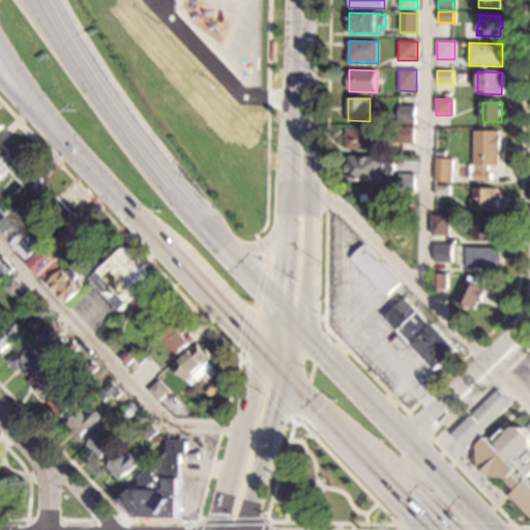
[(415,123),(399,123),(399,106),(415,106),(415,123)]
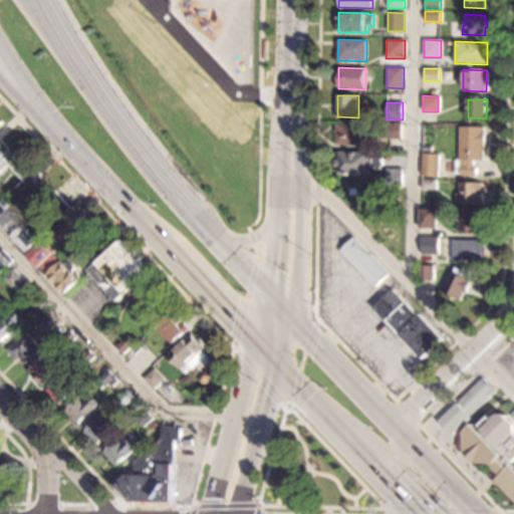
[(367,146),(336,145),(336,125),(349,125),(349,123),(368,123),(367,146)]
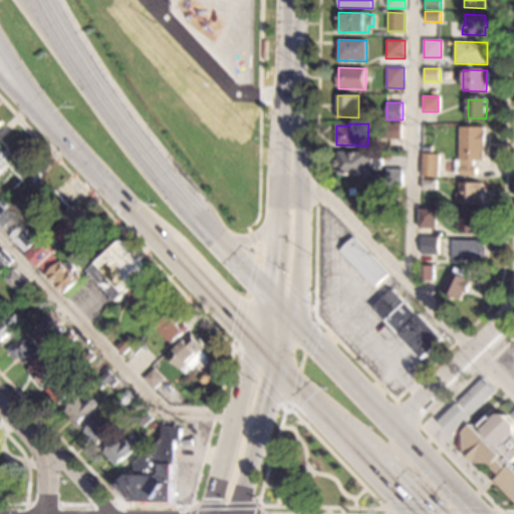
[(402,139),(384,139),(384,123),(402,124),(402,139)]
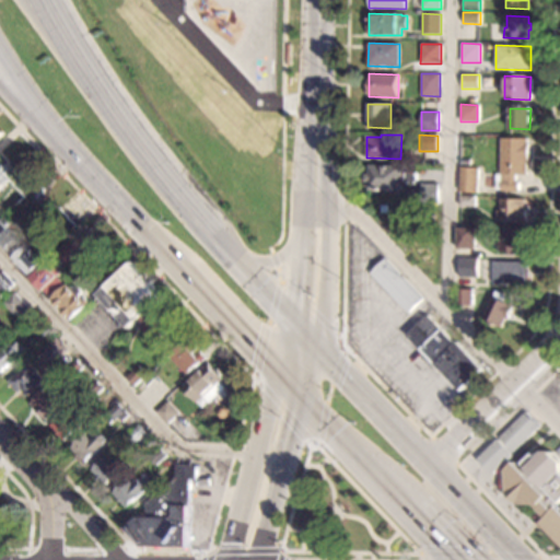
[(527,142),(529,142),(528,162),(527,162),(527,175),(515,175),(515,181),(518,181),(518,191),(502,190),(502,181),(506,181),(506,175),(501,174),(501,138),(527,139),(527,142)]
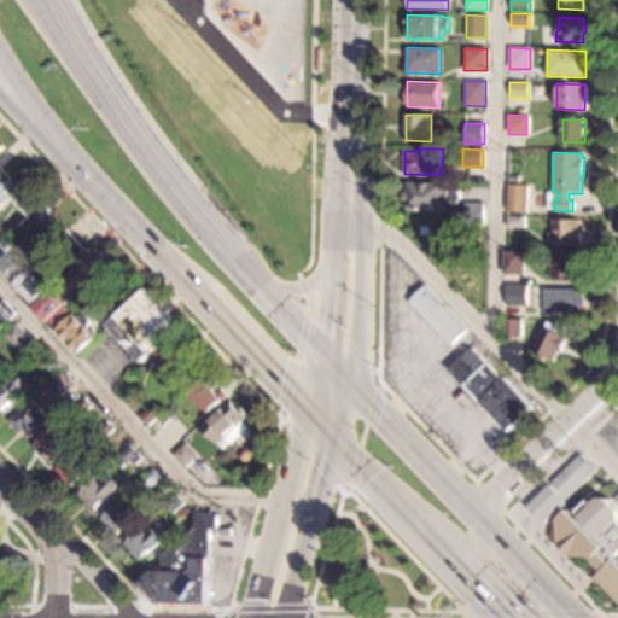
[(518,170),(517,176),(519,176),(519,182),(508,182),(508,175),(513,175),(513,170),(518,170)]
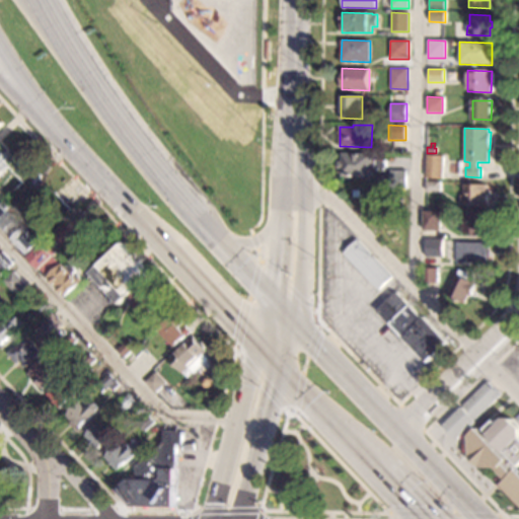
[(0,153),(2,151),(7,156),(3,160),(9,166),(0,174),(0,153)]
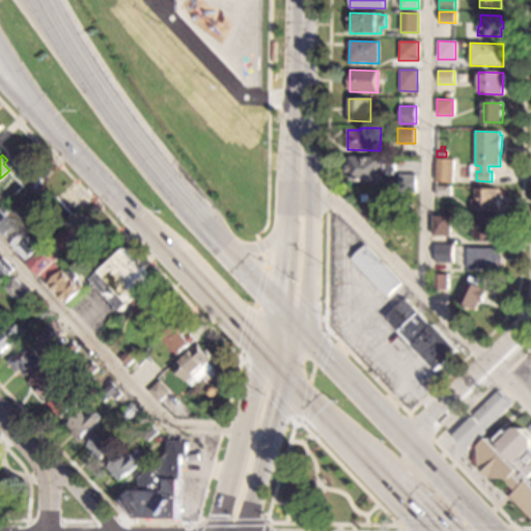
[(382,163),(395,164),(394,175),(386,175),(386,176),(383,176),(383,182),(351,180),(351,172),(345,172),(345,165),(351,165),(351,157),(382,158),(382,163)]
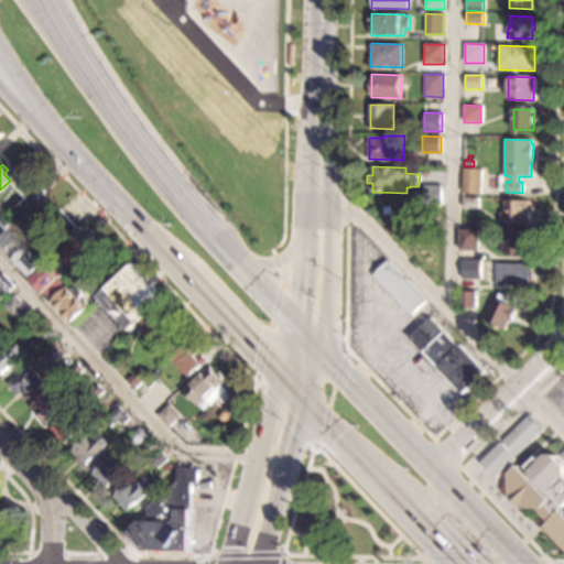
[(483,170),(481,194),(463,193),(465,169),(483,170)]
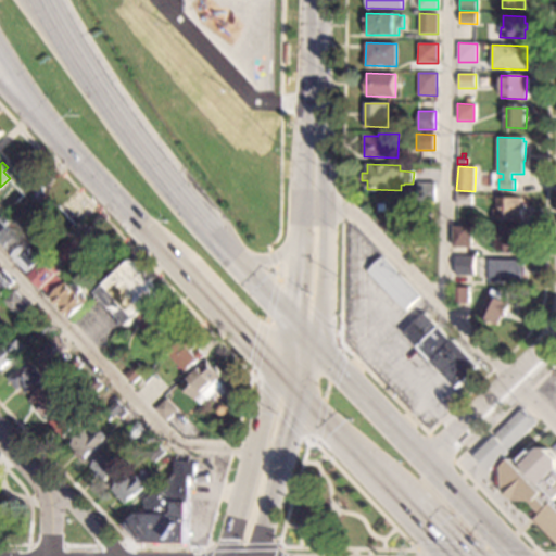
[(436,202),(418,202),(418,182),(437,182),(436,202)]
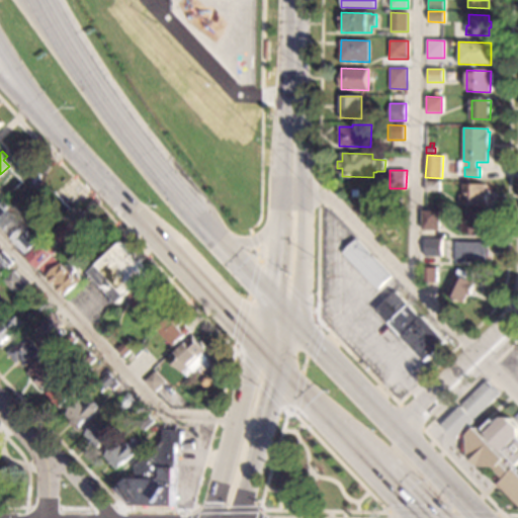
[(440,182),(440,191),(425,190),(426,181),(440,182)]
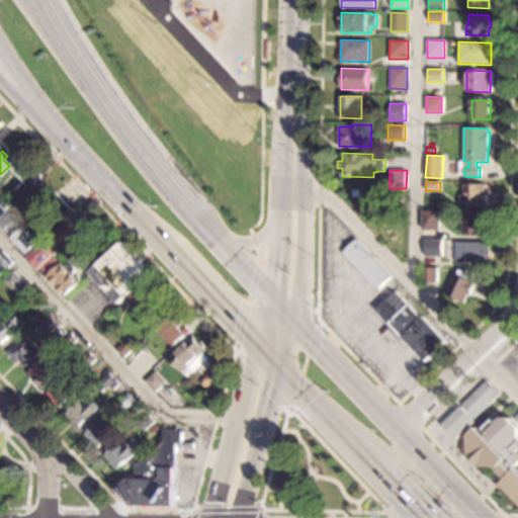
[(486,184),(486,190),(490,190),(489,205),(459,204),(460,183),(486,184)]
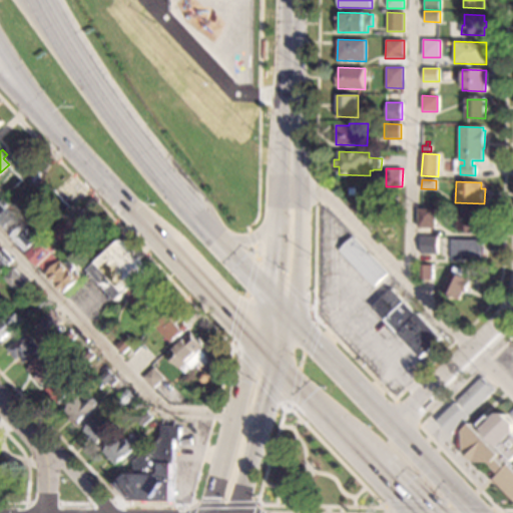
[(13,208),(11,211),(19,220),(7,231),(0,223),(0,201),(4,198),(13,208)]
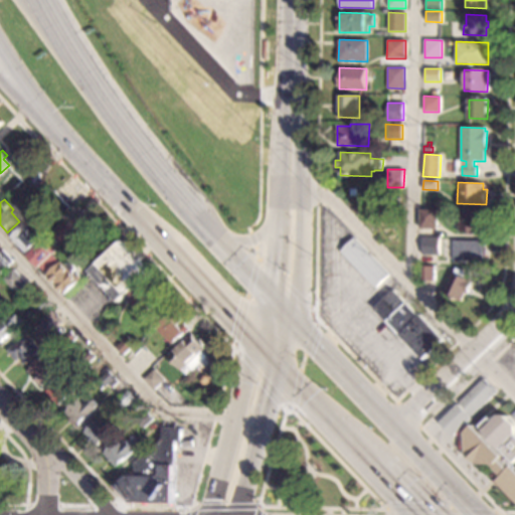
[(439,229),(421,229),(421,209),(439,209),(439,229)]
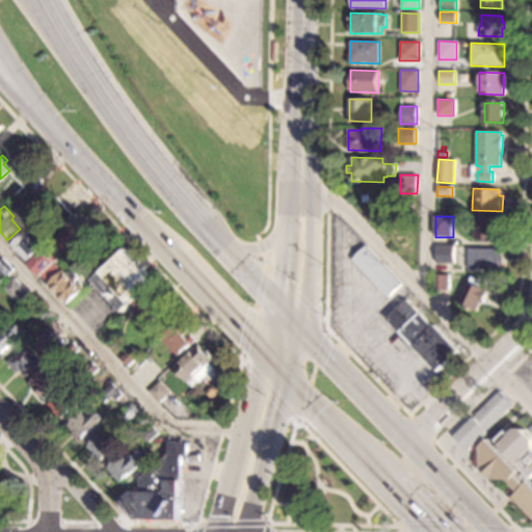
[(504,217),(503,239),(488,240),(487,242),(481,242),(481,239),(474,239),(475,216),(504,217)]
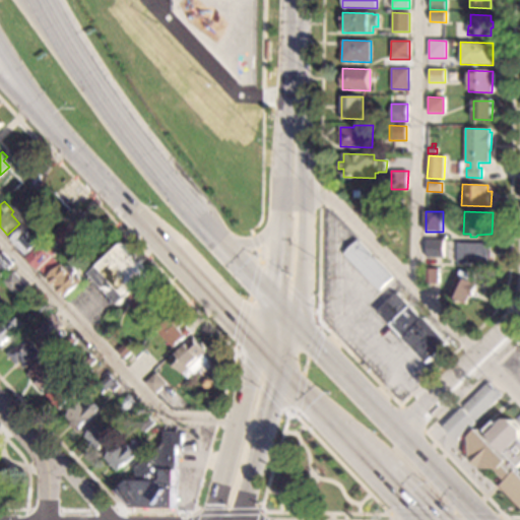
[(75,234),(63,246),(52,234),(65,221),(75,234)]
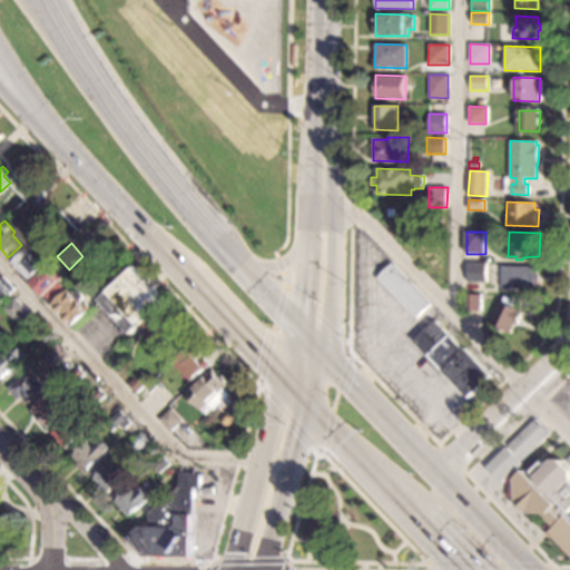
[(42,267),(30,278),(13,261),(26,249),(42,267)]
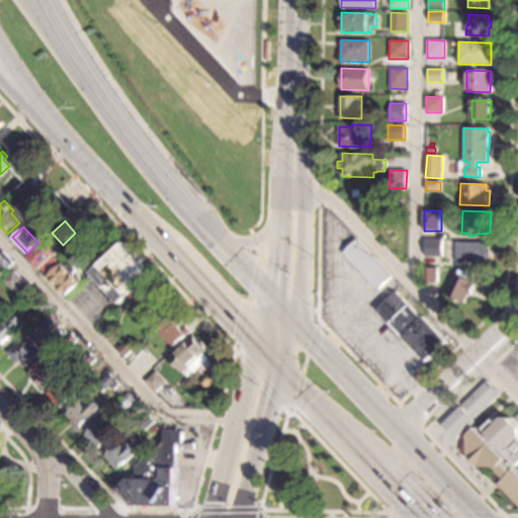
[(392,275),(376,289),(341,252),(356,238),(392,275)]
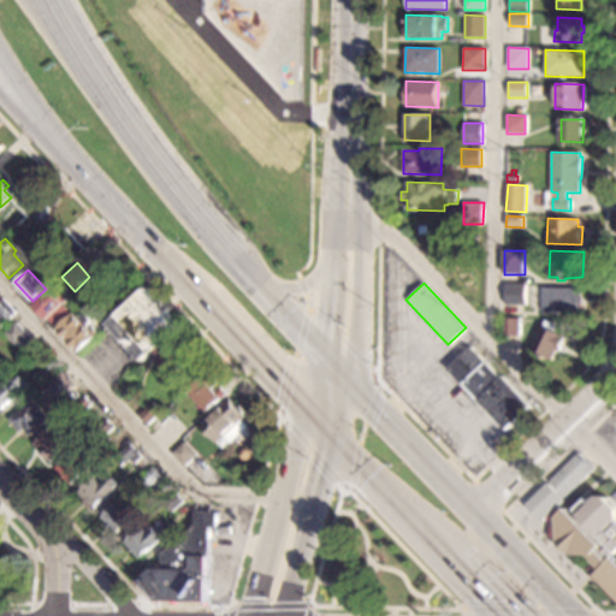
[(526,284),(526,306),(505,304),(507,283),(526,284)]
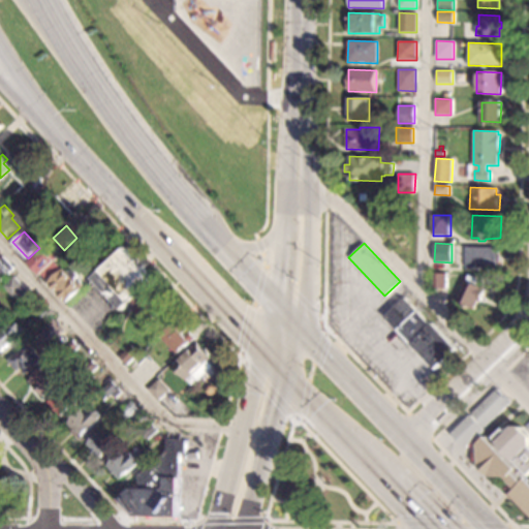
[(138,260),(141,258),(147,265),(144,267),(155,280),(145,289),(154,299),(155,298),(164,308),(147,324),(128,305),(123,310),(93,278),(126,247),(138,260)]
